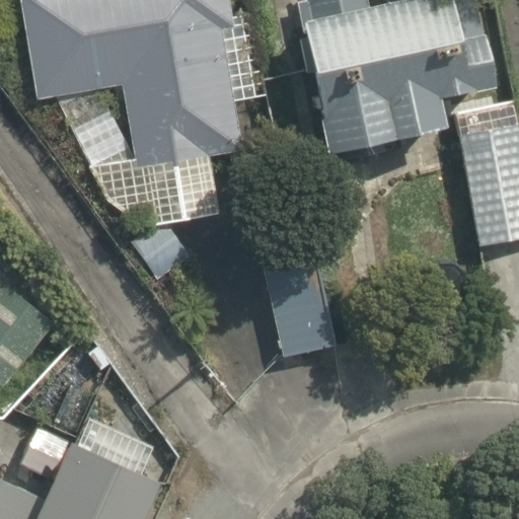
[(212,159),(243,153),(235,103),(258,99),(244,16),(233,19),(230,0),(18,0),(36,103),(123,88),(135,160),(89,168),(107,205),(127,219),(151,214),(153,227),(222,216),(212,159)]
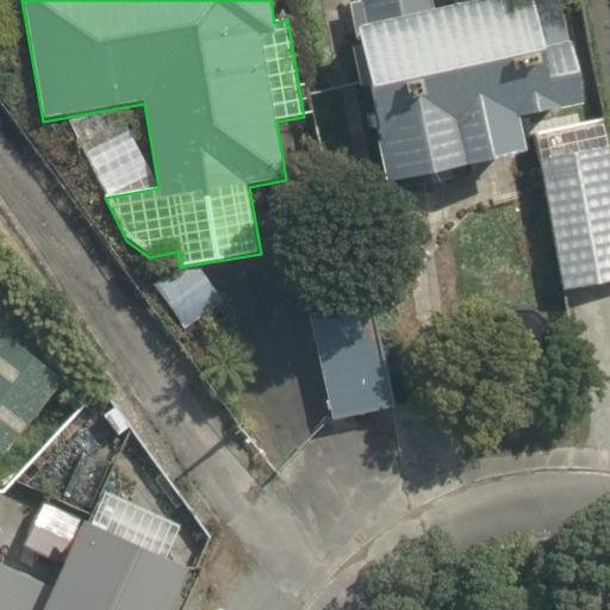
[(385,184),(528,154),(521,118),(583,105),(560,0),(453,0),(456,7),(436,12),(433,0),(361,0),(362,4),(352,7),(385,184)]
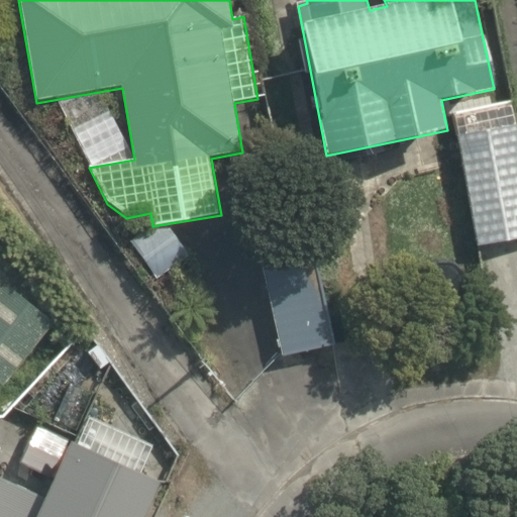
[(516,239),(516,134),(515,126),(457,138),(479,247),(516,239)]
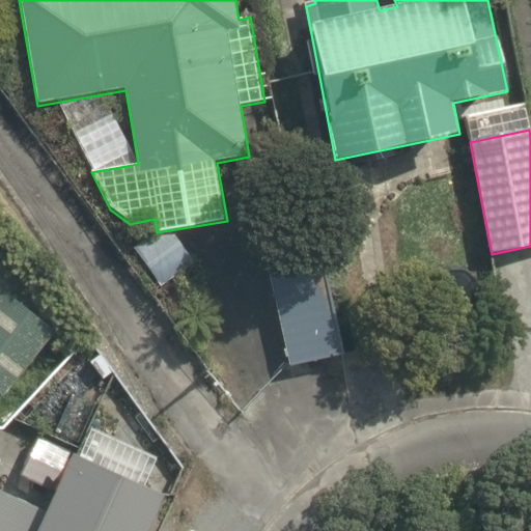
[(289,369),(347,358),(325,249),(267,260),(289,369)]
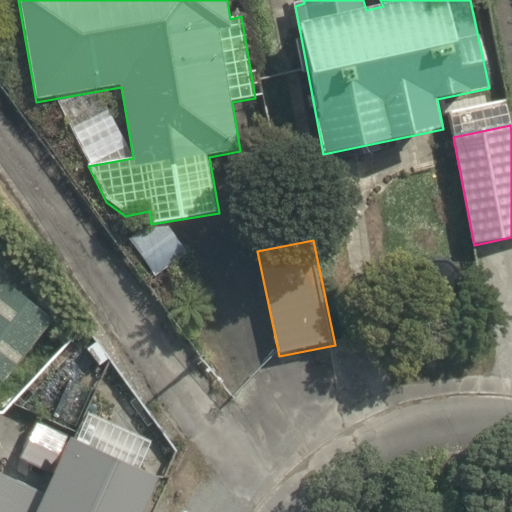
[(0,382),(44,322),(0,289),(0,382)]
